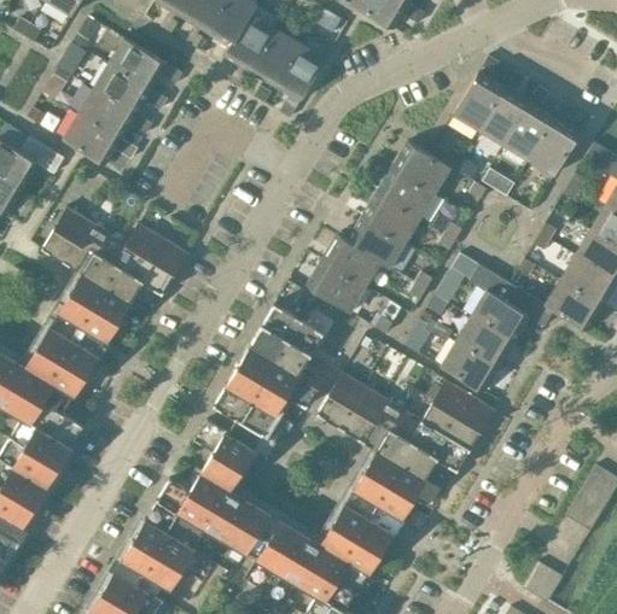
[(46,0),(46,1),(73,17),(82,0),(46,0)]
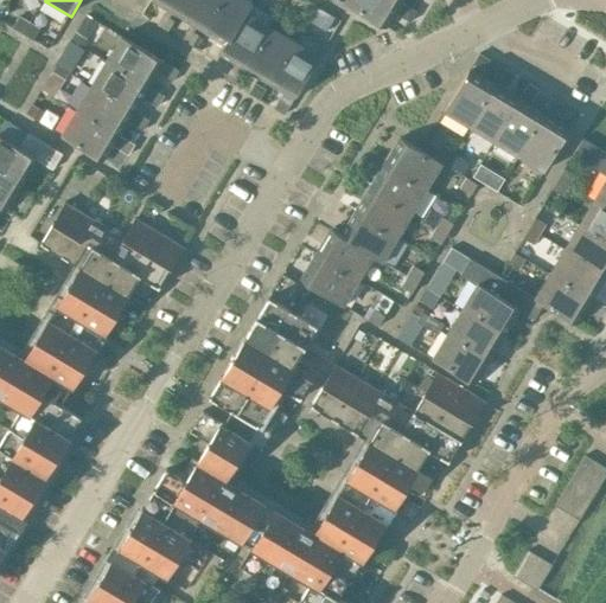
[(178,18),(187,0),(153,0),(153,2),(178,18)]
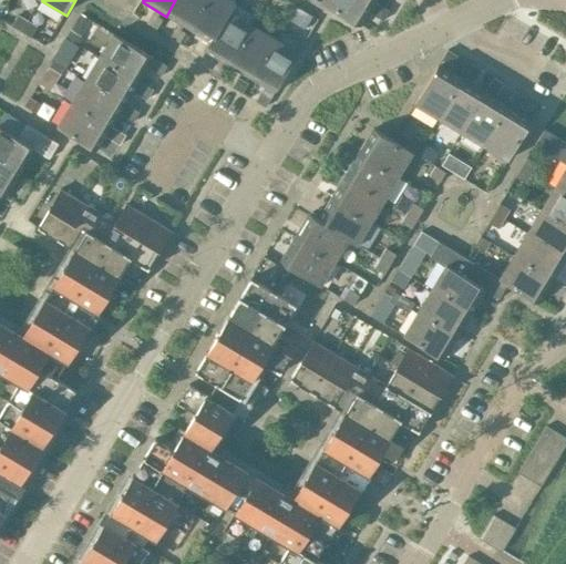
[(189,30),(206,0),(175,0),(166,17),(189,30)]
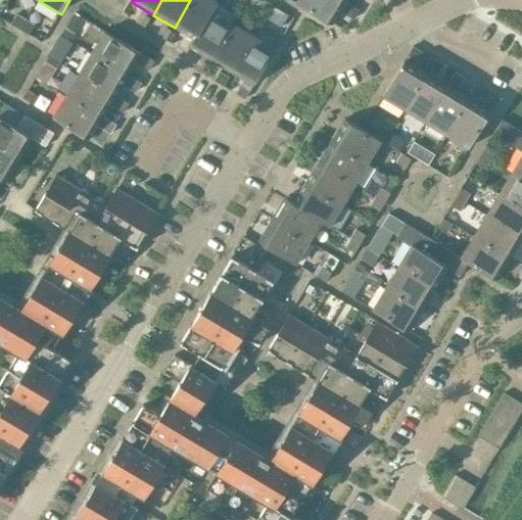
[(212,12),(212,13),(218,5),(209,0),(190,0),(175,28),(195,40),(212,12)]
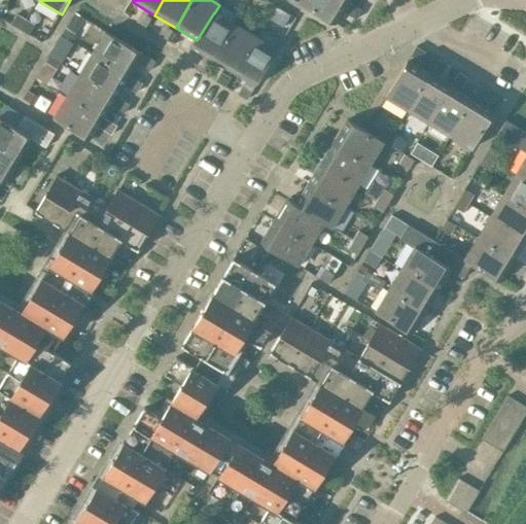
[(301,0),(299,4),(335,27),(348,4),(341,0),(301,0)]
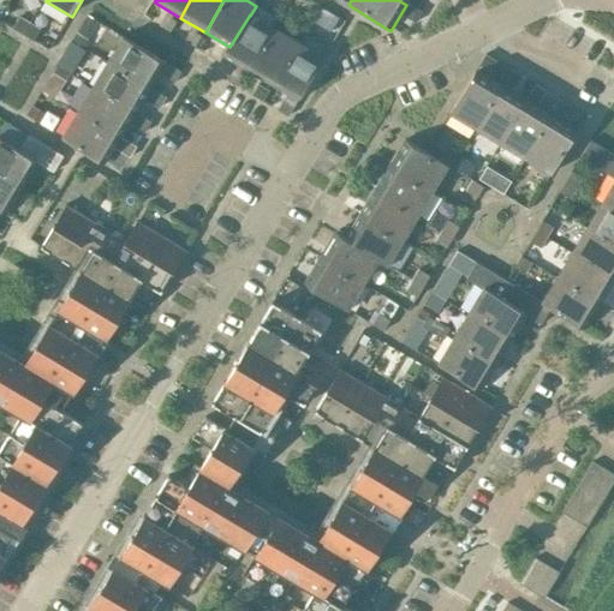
[(406,19),(417,25),(423,15),(413,9),(406,19)]
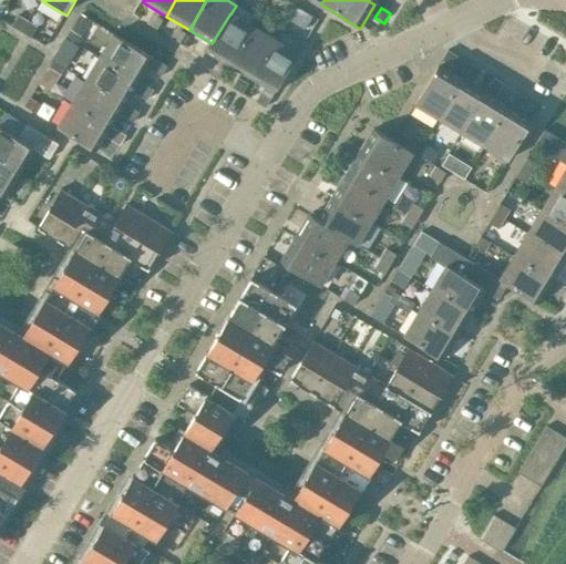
[(244,43),(253,28),(230,13),(212,43),(208,49),(205,52),(207,53),(229,67),(244,43)]
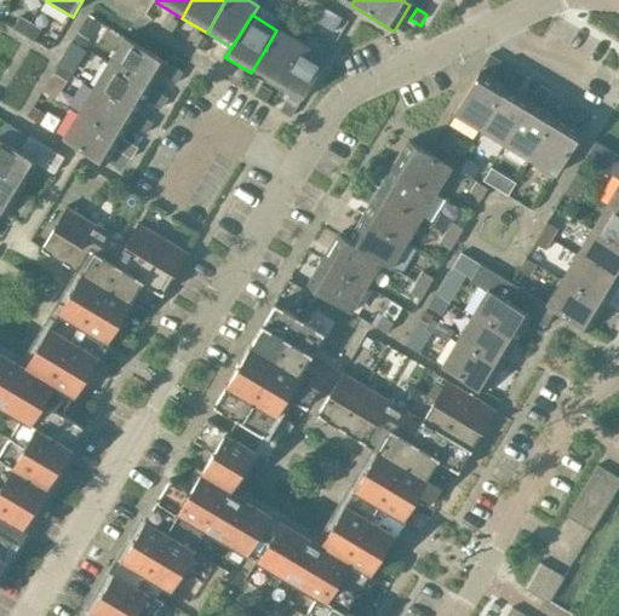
[(161,28),(172,35),(179,24),(168,18),(161,28)]
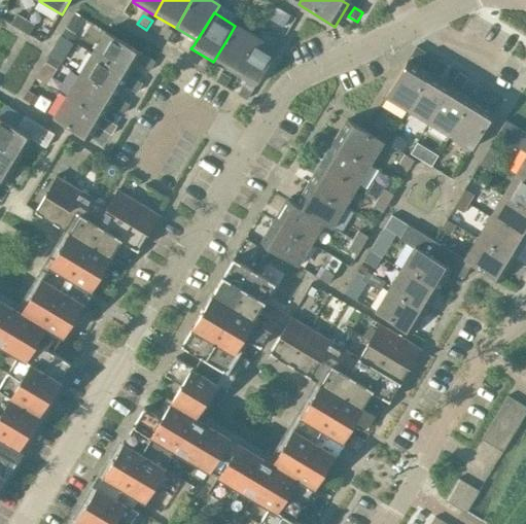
[(12,26),(21,32),(27,23),(18,18),(12,26)]
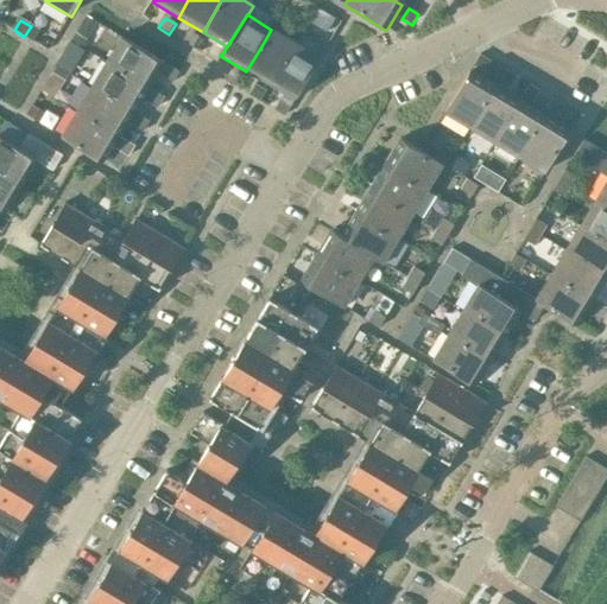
[(24,37),(35,43),(40,32),(31,26),(24,37)]
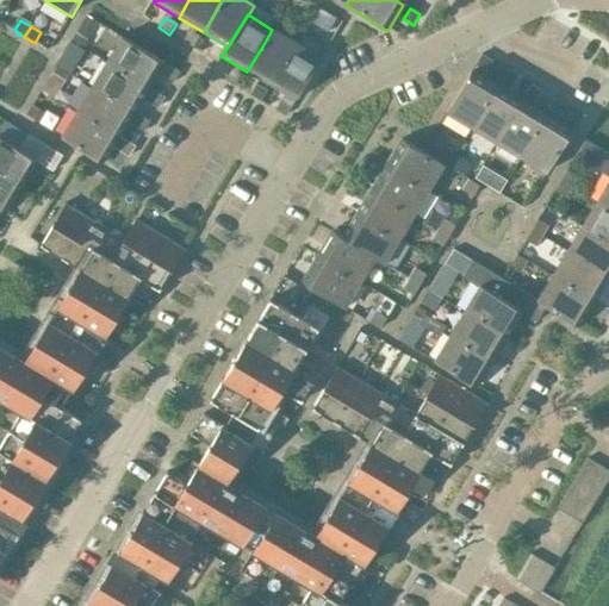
[(247,72),(272,86),(297,44),(272,30),(262,47),(247,72)]
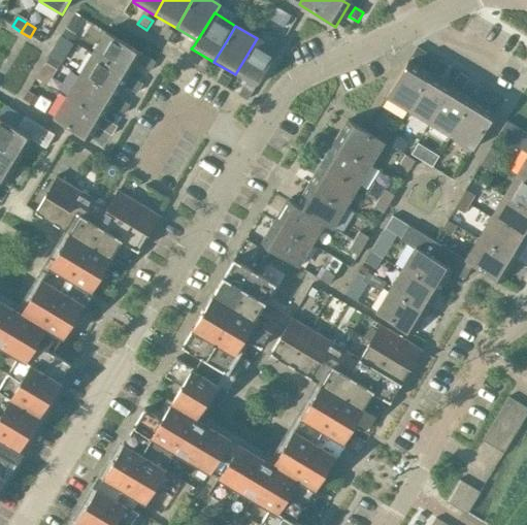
[(159,37),(168,42),(173,33),(164,28),(159,37)]
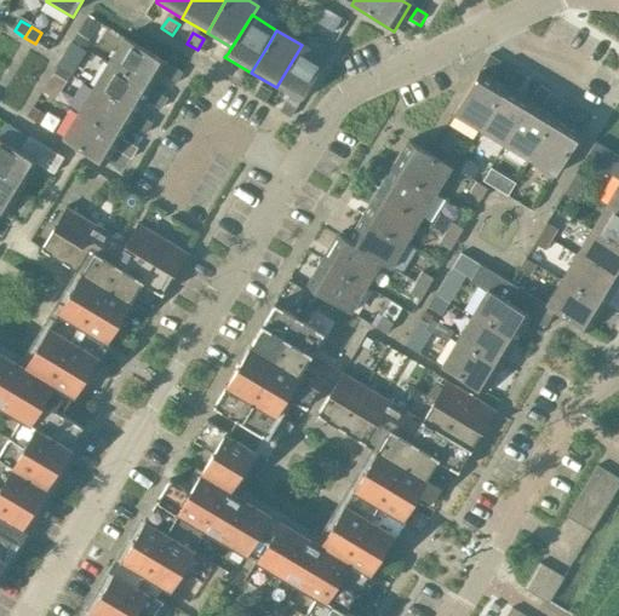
[(125,40),(109,65),(152,91),(167,65),(125,40)]
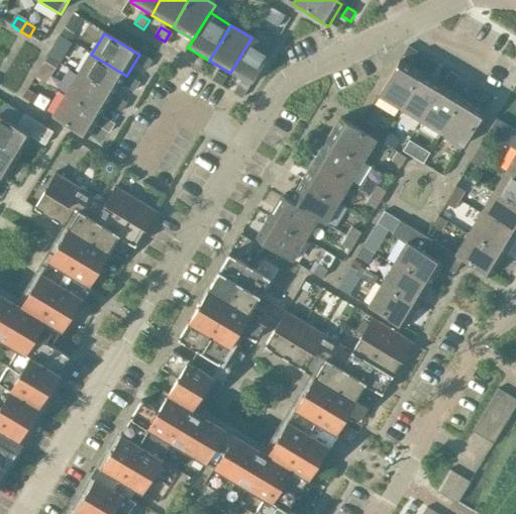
[(230,73),(251,86),(273,50),(251,37),(230,73)]
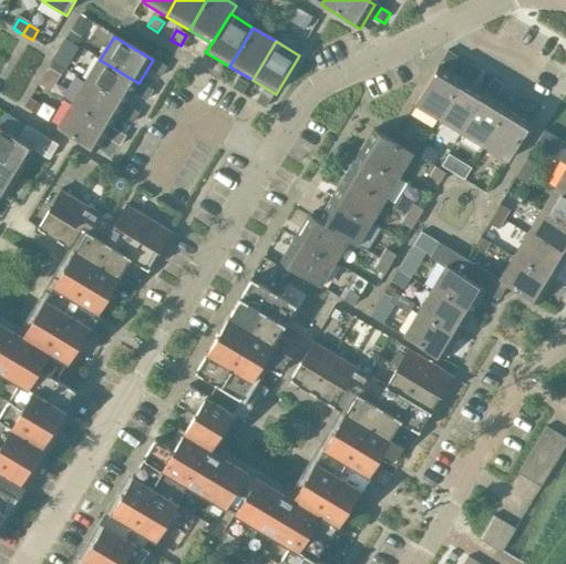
[(199,43),(194,53),(204,59),(207,53),(205,52),(208,49),(205,47),(199,43)]
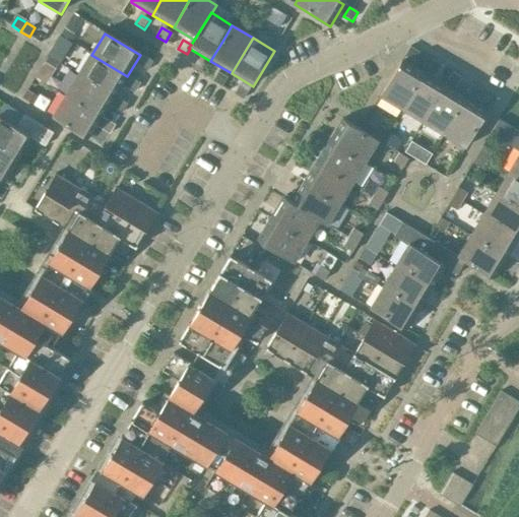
[(406,57),(415,62),(420,54),(411,48),(406,57)]
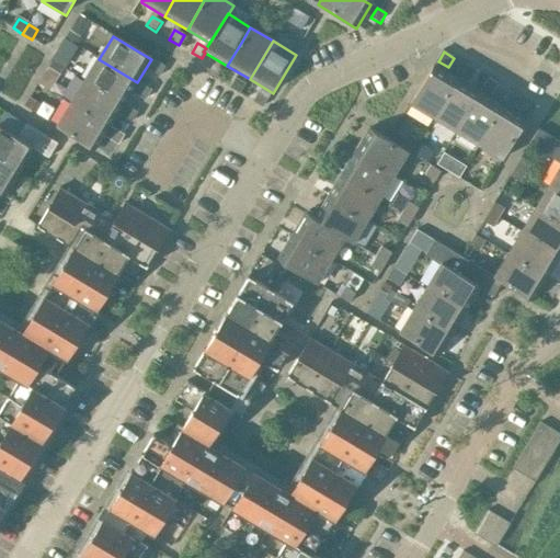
[(99,59),(86,82),(124,105),(137,82),(99,59)]
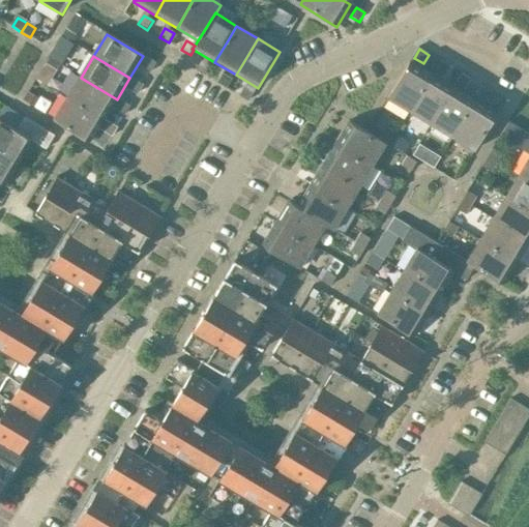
[(143,68),(151,74),(157,64),(148,59),(143,68)]
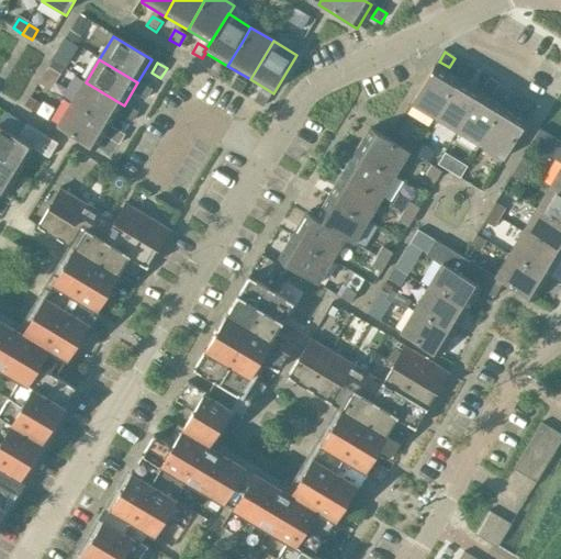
[(209,75),(219,81),(224,71),(215,66),(209,75)]
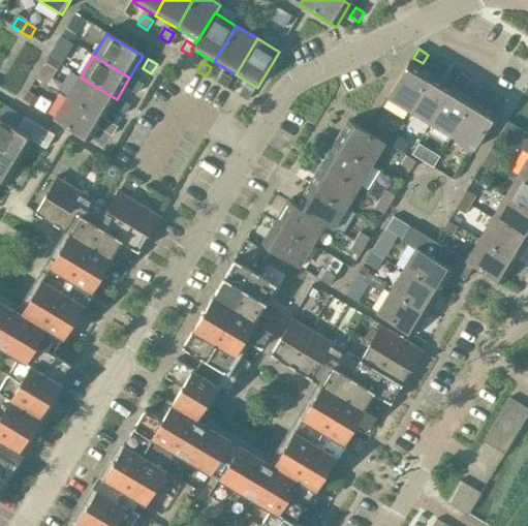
[(435,71),(444,76),(449,67),(440,62),(435,71)]
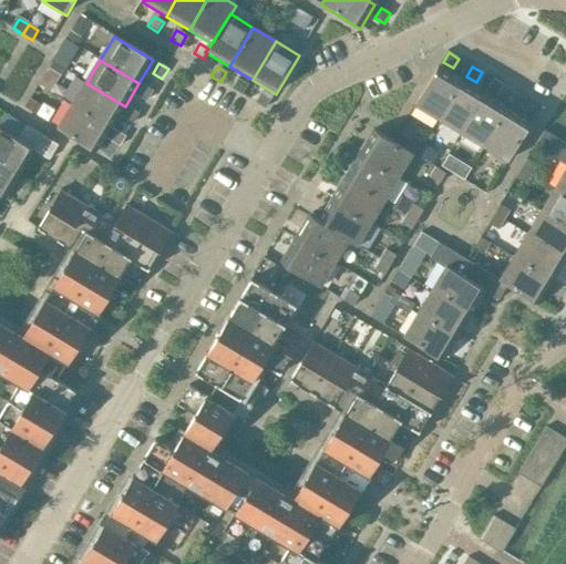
[(417,106),(440,121),(463,82),(440,68),(417,106)]
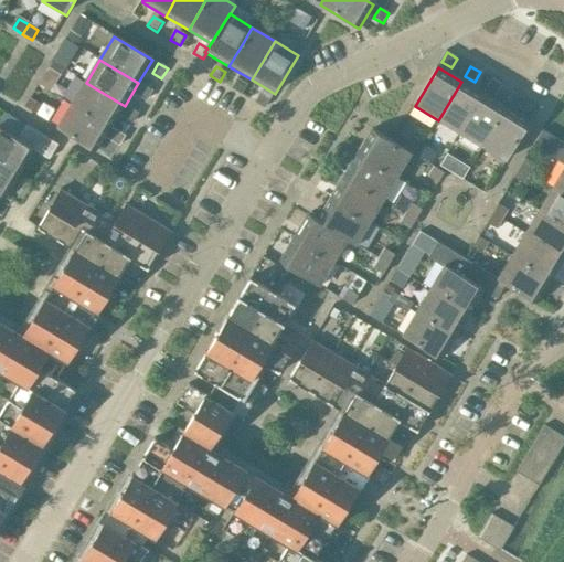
[(233,89),(243,95),(248,85),(238,80),(233,89)]
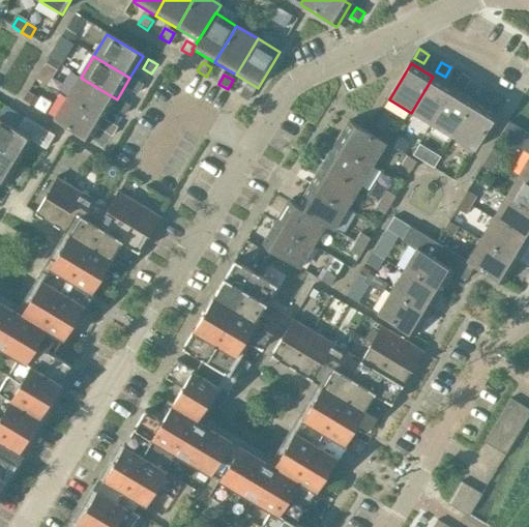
[(457,84),(466,89),(472,81),(463,75),(457,84)]
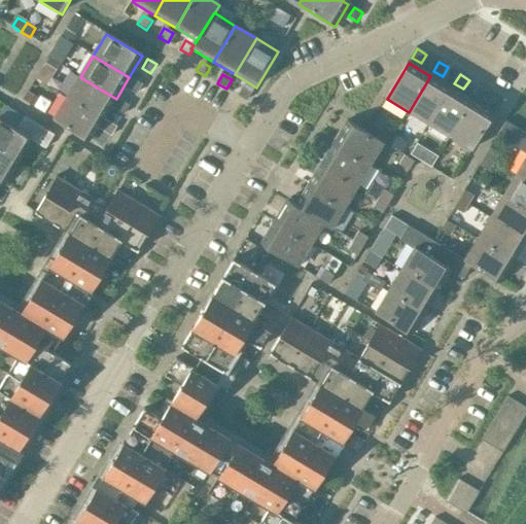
[(409,112),(430,125),(452,89),(430,76),(409,112)]
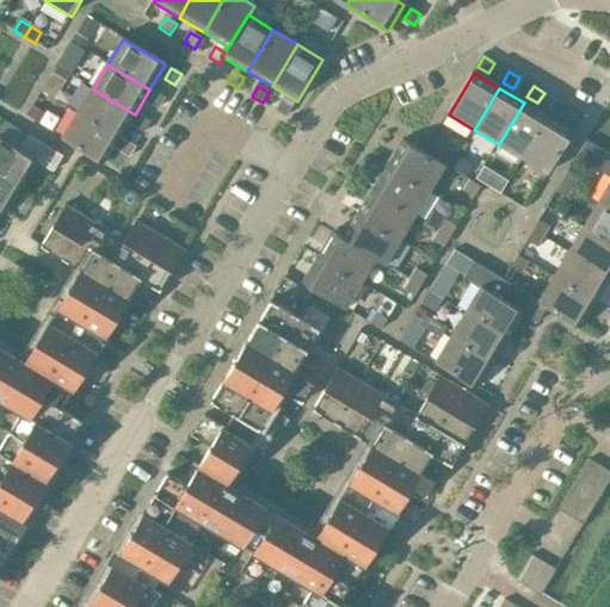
[(93,90),(78,113),(121,138),(135,115),(93,90)]
